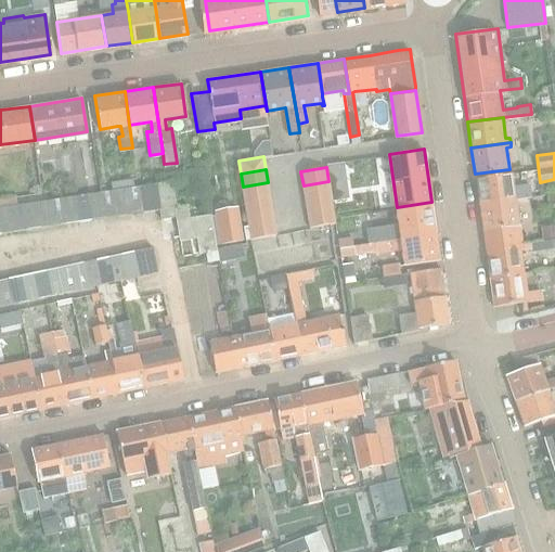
[(479,204),(524,197),(523,188),(513,190),(511,172),(475,178),(479,204)]
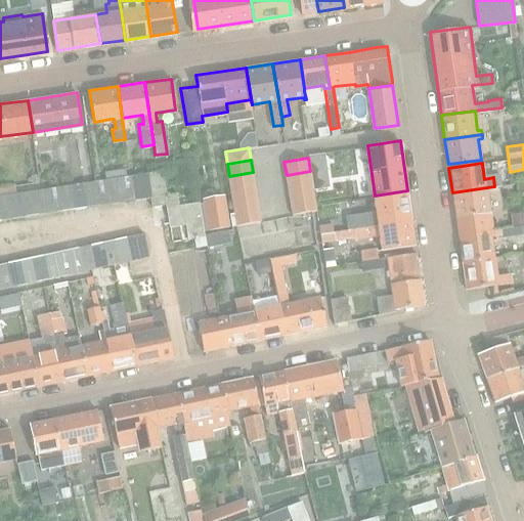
[(151,208),(168,205),(171,224),(186,222),(188,236),(204,233),(199,202),(178,205),(177,192),(167,194),(164,169),(146,172),(150,196),(151,208)]
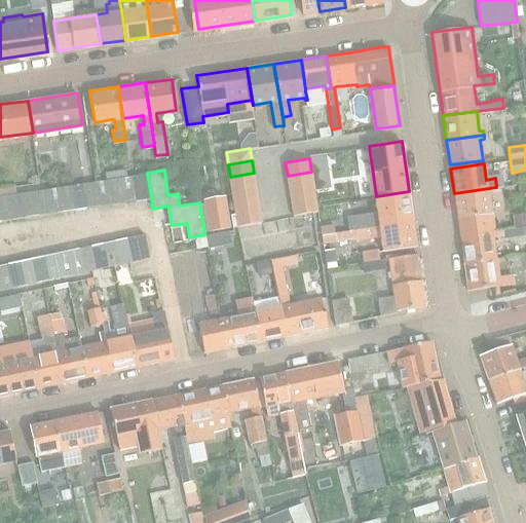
[(290,189),(313,185),(311,172),(288,176),(290,189)]
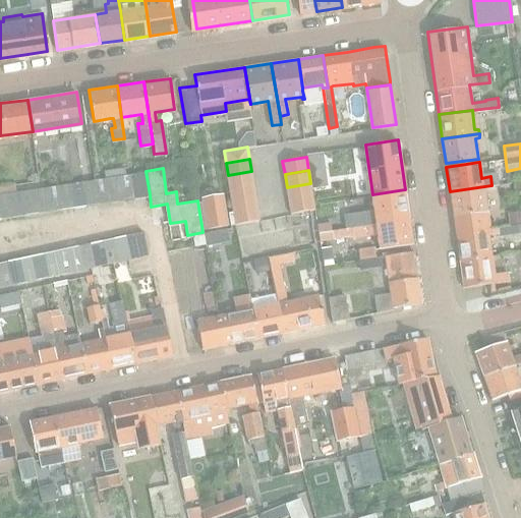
[(146,171),(131,173),(134,196),(150,194),(146,171)]
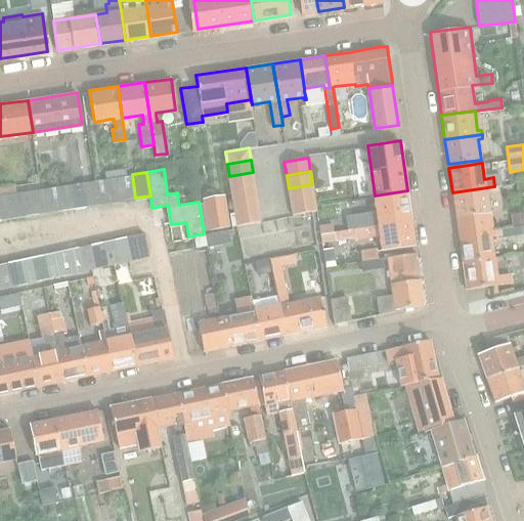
[(253,172),(229,176),(231,188),(255,184),(253,172)]
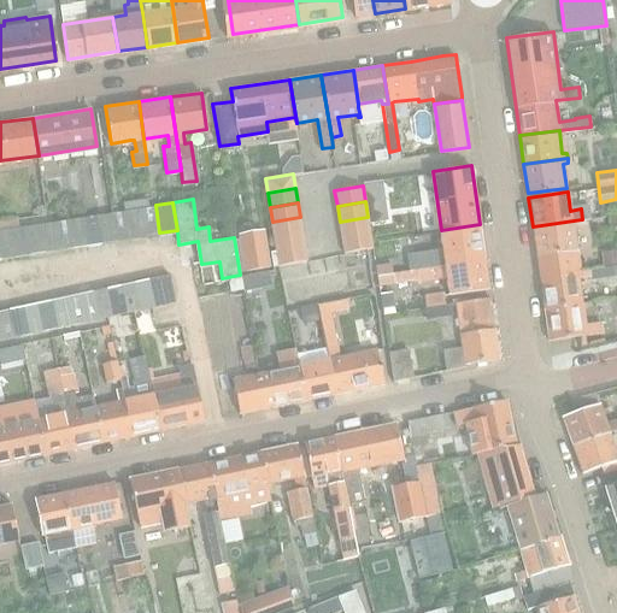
[(159,233),(156,205),(141,207),(146,235),(159,233)]
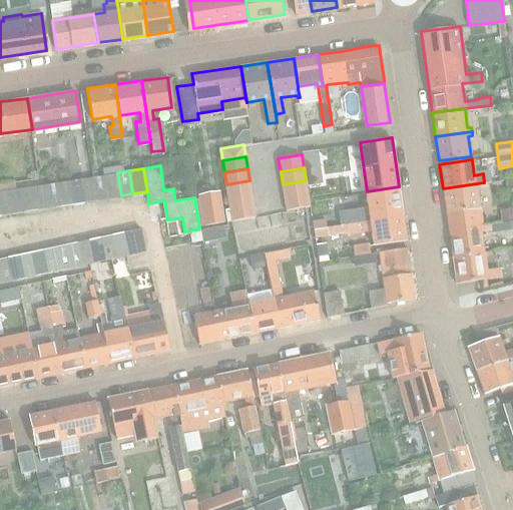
[(117,172),(94,175),(98,198),(121,195),(117,172)]
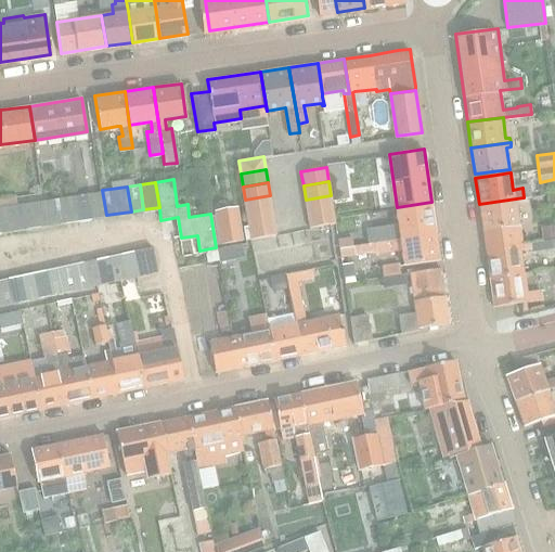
[(102,190),(88,192),(92,217),(106,215),(102,190)]
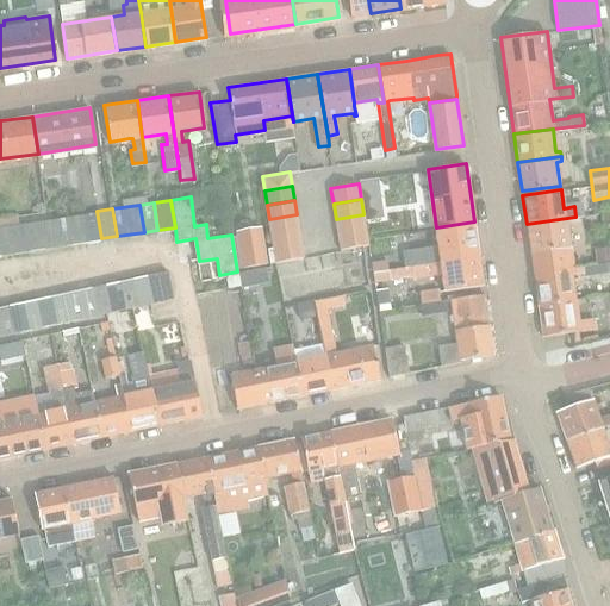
[(101,238),(97,211),(83,213),(87,241),(101,238)]
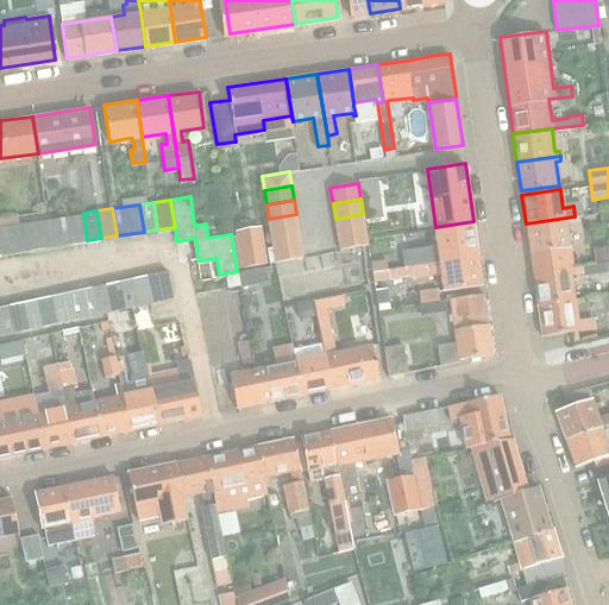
[(83,213),(70,215),(74,243),(87,240),(83,213)]
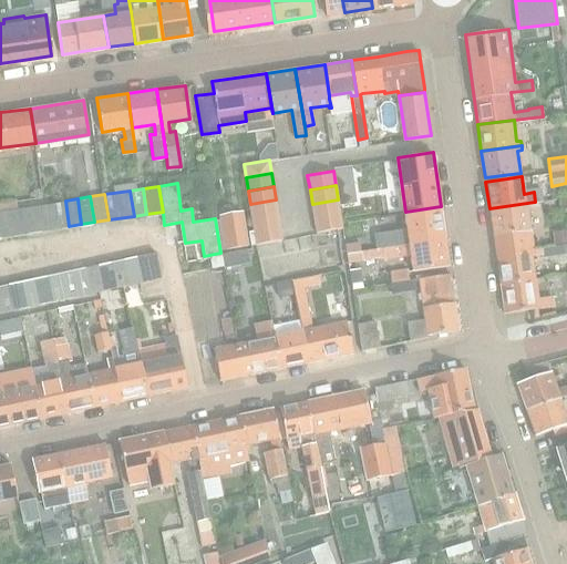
[(253,217),(278,213),(276,200),(250,204),(253,217)]
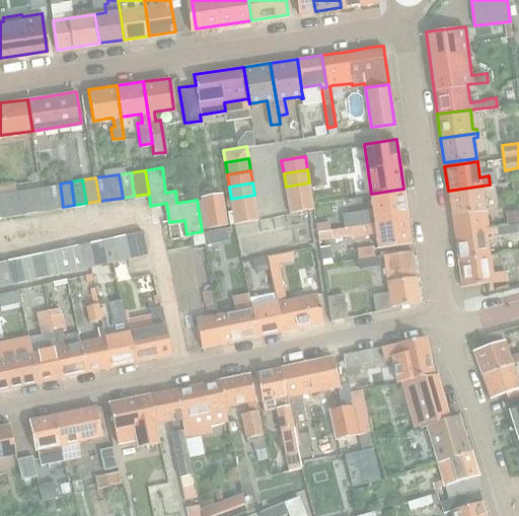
[(309,182),(286,187),(288,200),(311,196),(309,182)]
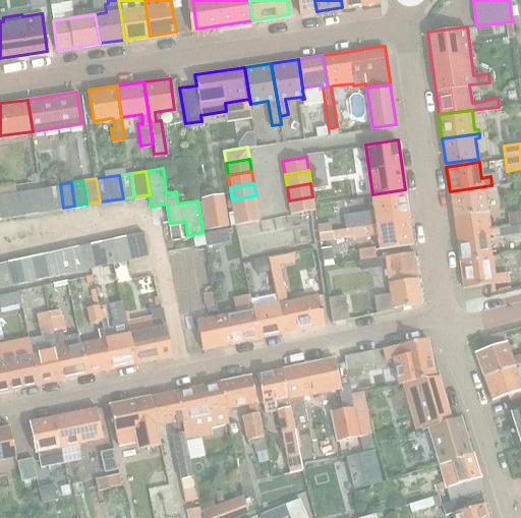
[(63,208),(60,184),(47,186),(51,210),(63,208)]
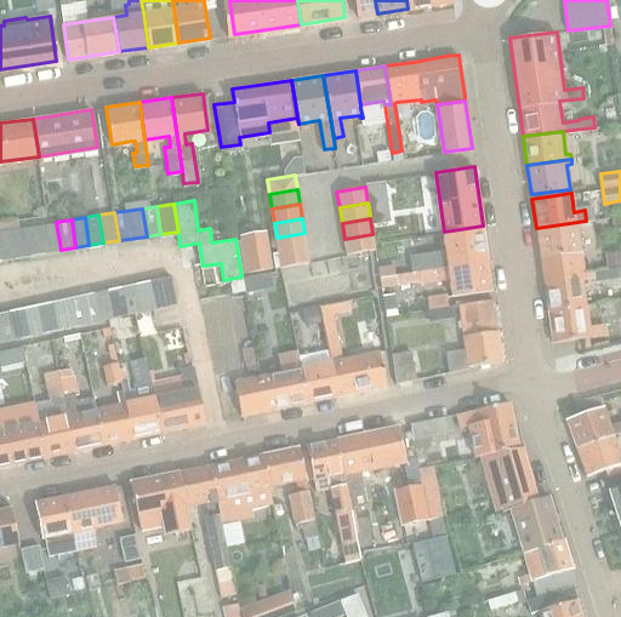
[(586,221),(536,228),(542,276),(582,272),(576,230),(582,230),(582,227),(587,226),(586,221)]
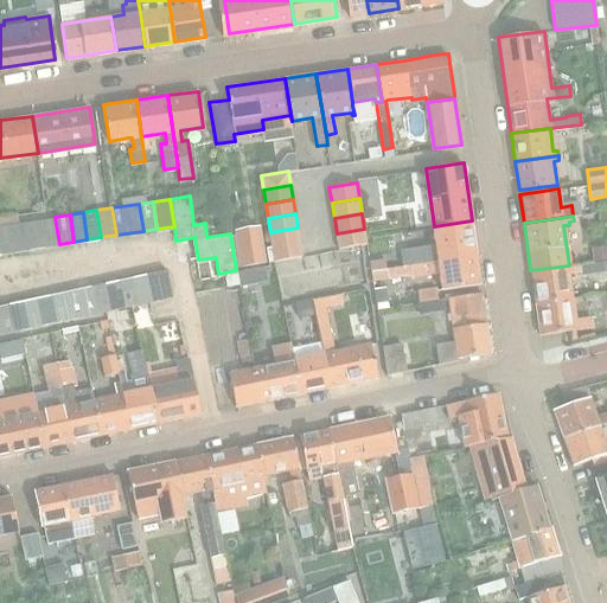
[(55,217),(40,219),(45,247),(59,244),(55,217)]
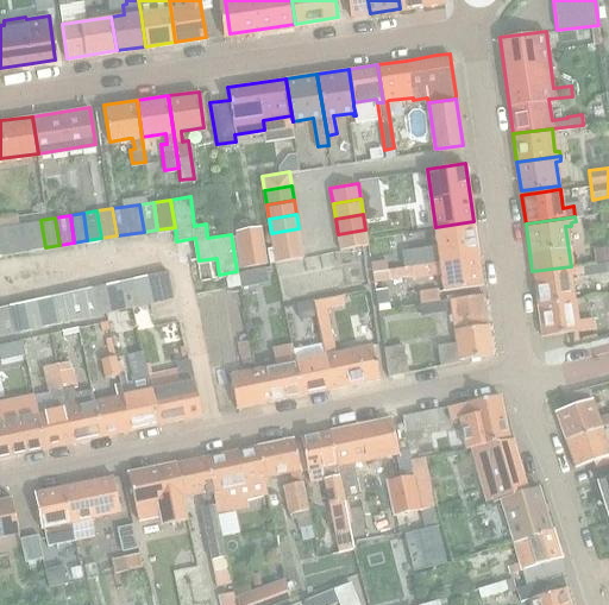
[(45,247),(41,220),(26,222),(31,250),(45,247)]
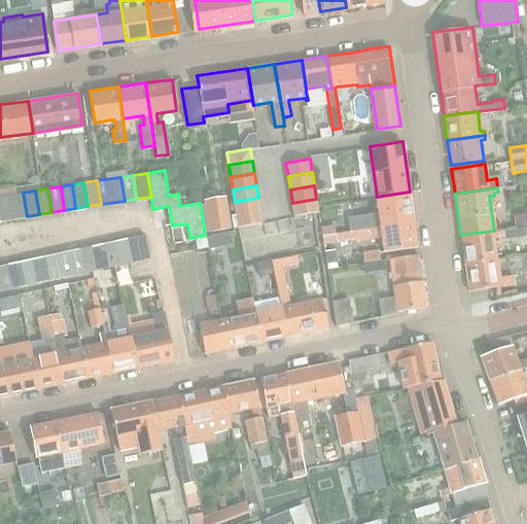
[(410,191),(377,197),(379,211),(348,215),(350,229),(353,229),(355,229),(414,220),(410,191)]
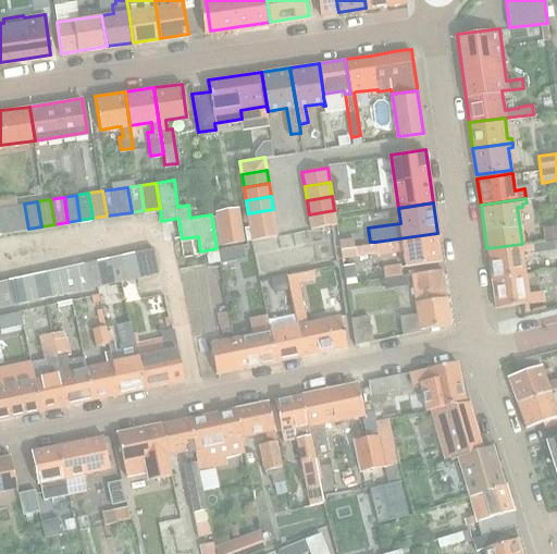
[(24,204),(12,205),(16,230),(28,229),(24,204)]
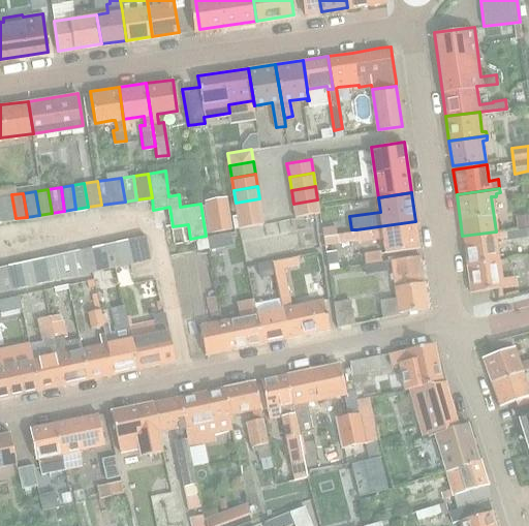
[(16,218),(11,194),(0,196),(0,204),(3,220),(16,218)]
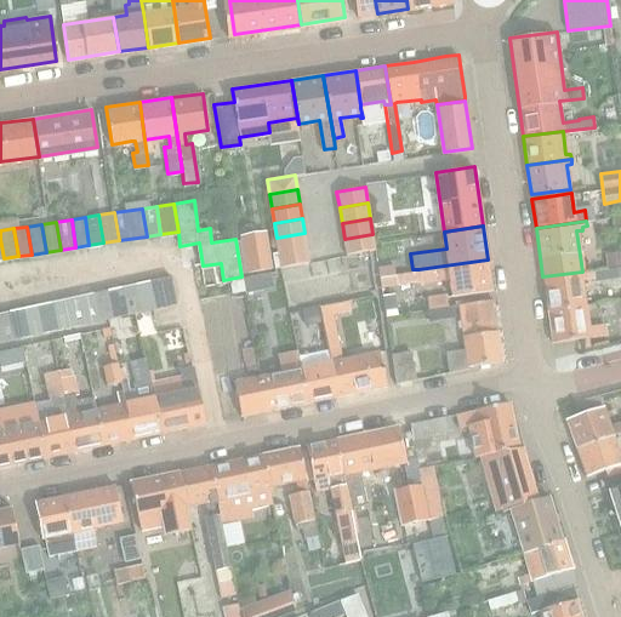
[(241,234),(248,270),(271,267),(265,230),(241,234)]
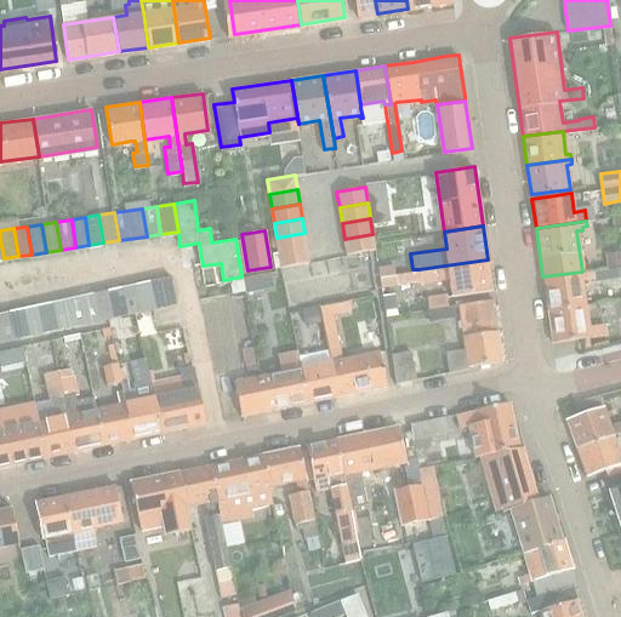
[(279,251),(307,246),(305,233),(277,238),(279,251)]
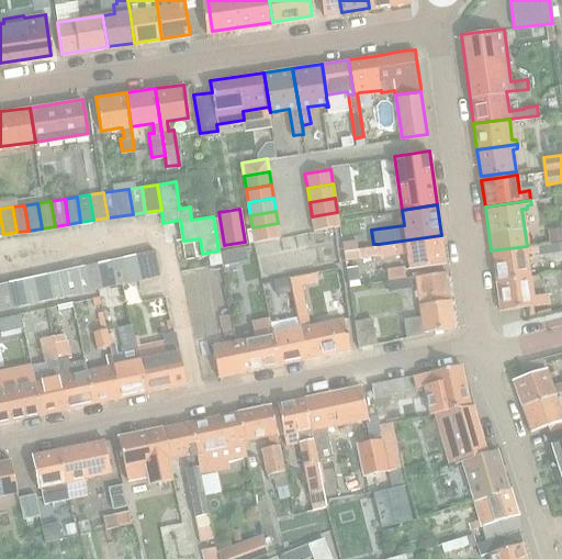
[(337,212),(312,216),(314,230),(340,225),(337,212)]
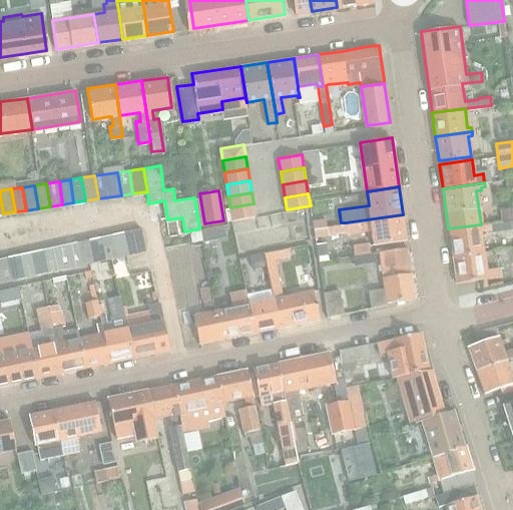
[(230,207),(225,208),(227,220),(255,216),(253,203),(230,207)]
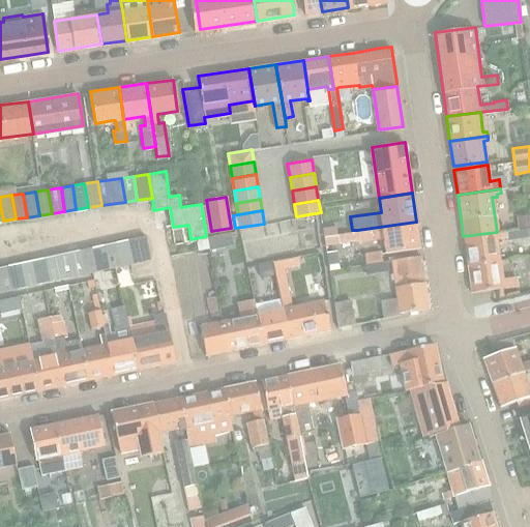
[(416,222),(357,230),(359,239),(384,236),(386,251),(420,246),(416,222)]
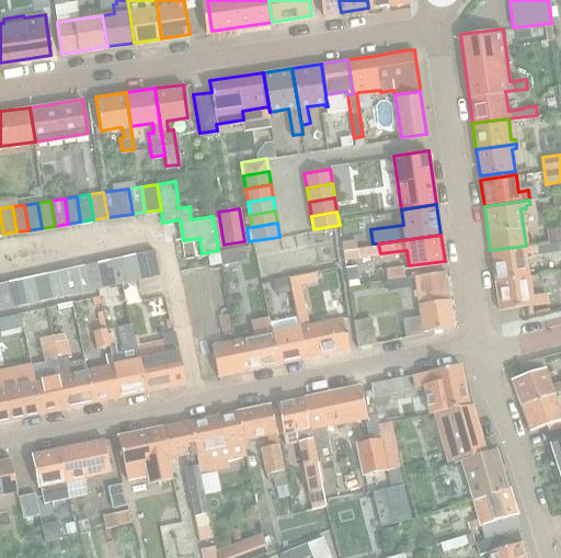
[(344,248),(357,246),(356,238),(343,239),(344,248)]
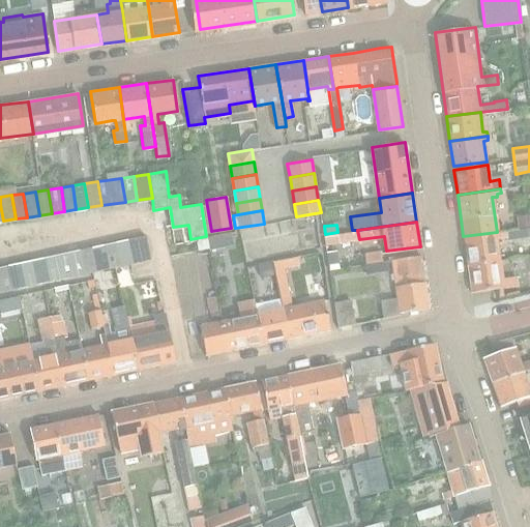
[(352,230),(337,232),(325,234),(326,242),(356,238),(355,230),(352,230)]
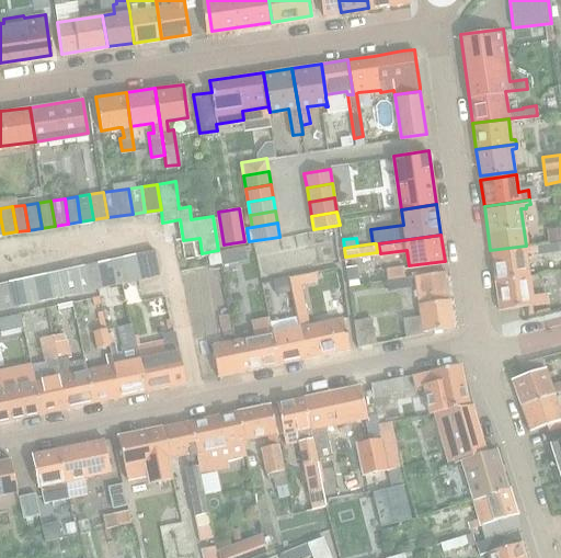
[(526,246),(490,250),(494,281),(528,275),(525,253),(536,251),(535,245),(526,246)]
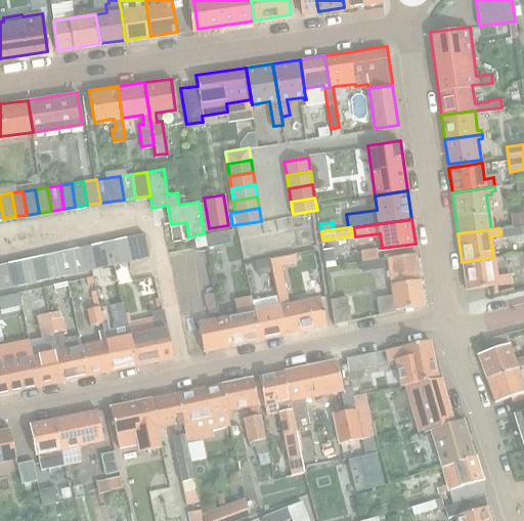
[(146,231),(127,235),(132,259),(151,255),(146,231)]
